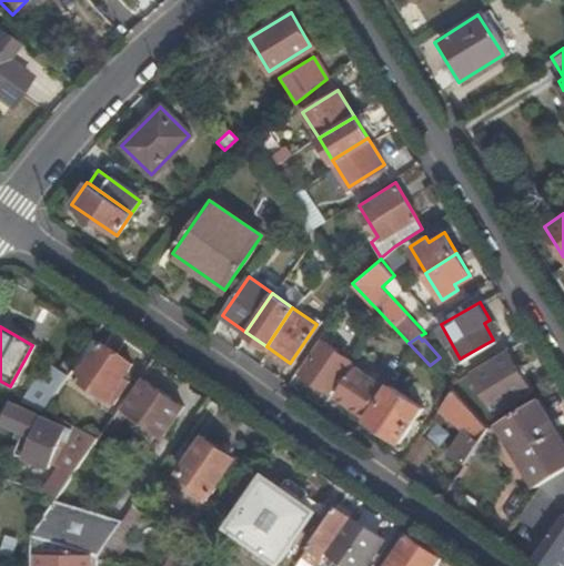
[(300,372),(330,392),(351,360),(322,340),(300,372)]
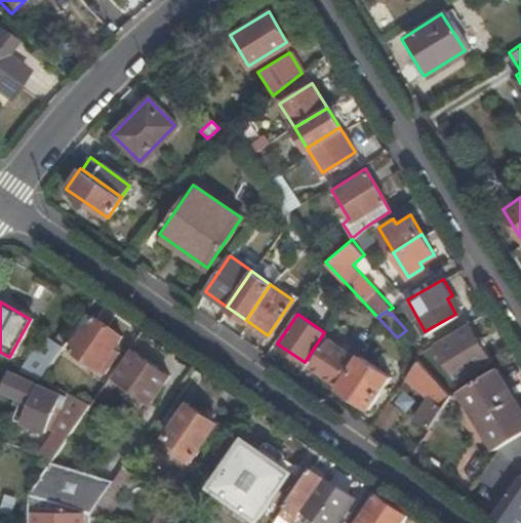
[(107,363),(103,360),(118,336),(89,316),(66,350),(94,370),(98,365),(103,368),(107,363)]
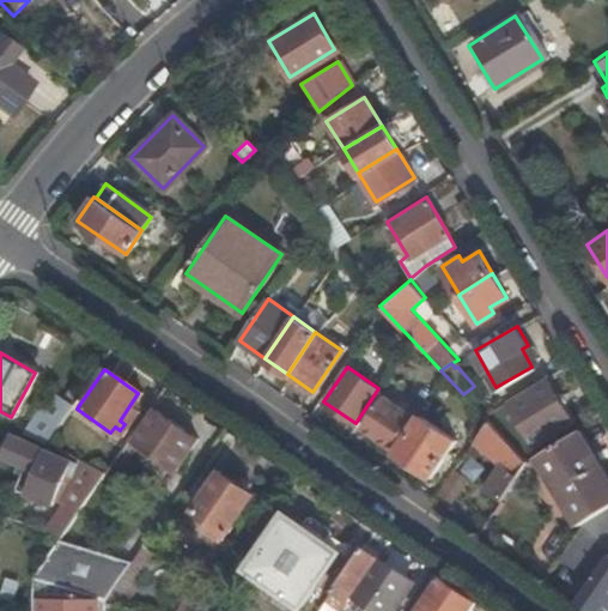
[(508,400),(533,442),(571,418),(546,379),(508,400)]
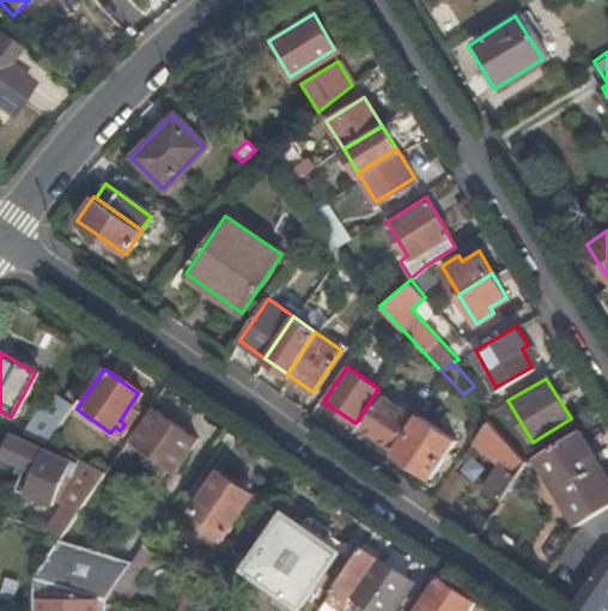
[(390,448),(426,393),(420,389),(417,394),(414,392),(403,409),(382,394),(360,427),(390,448)]
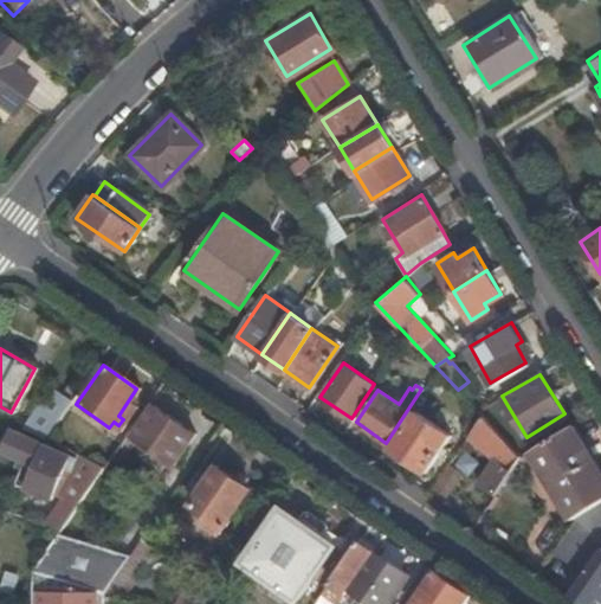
[(41,439),(69,400),(47,386),(19,429),(26,432),(41,439)]
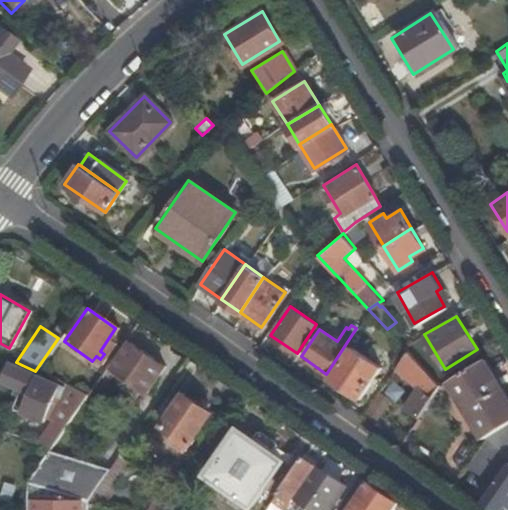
[(143,392),(161,366),(127,342),(109,369),(119,376),(116,380),(124,385),(127,381),(143,392)]
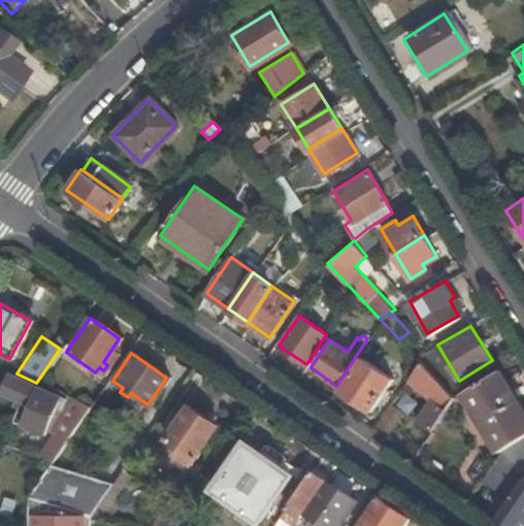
[(408,376),(418,361),(411,357),(401,371),(408,376)]
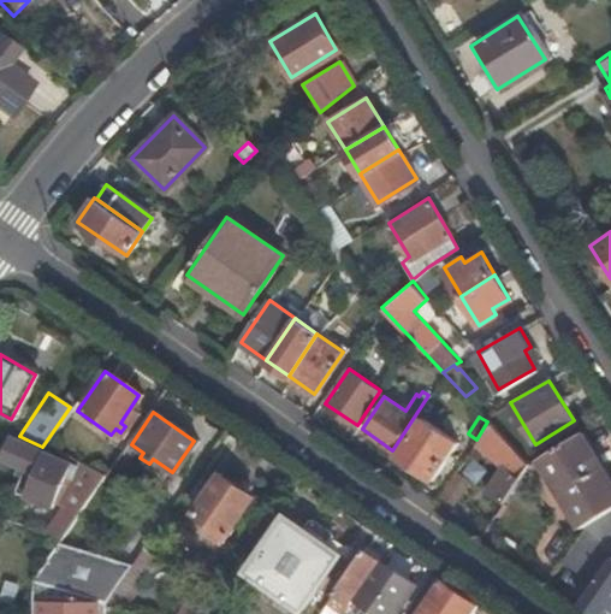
[(420,418),(396,454),(432,477),(455,441),(420,418)]
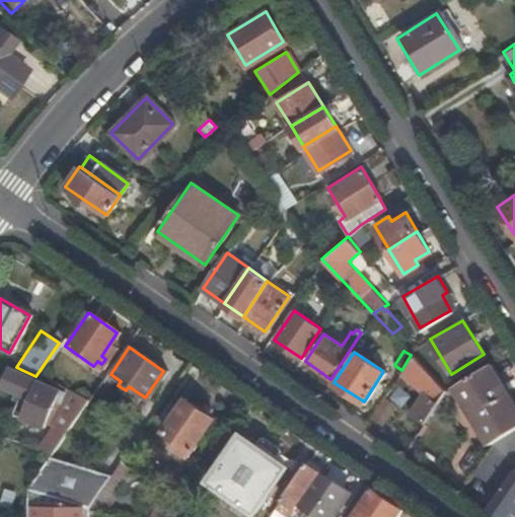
[(445,389),(412,354),(411,355),(401,370),(399,372),(423,392),(409,414),(423,423),(445,389)]
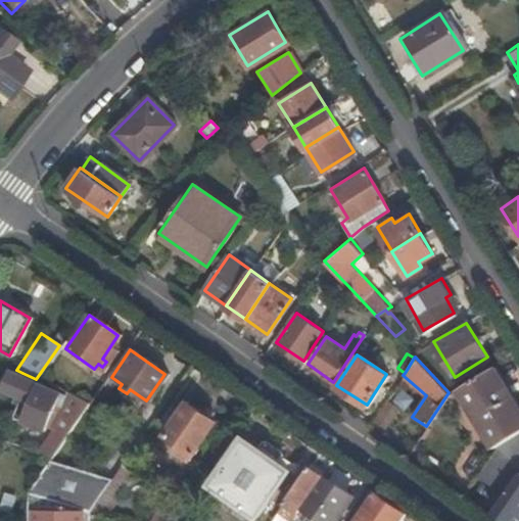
[(518,406),(493,365),(460,385),(496,445),(518,430),(518,406)]
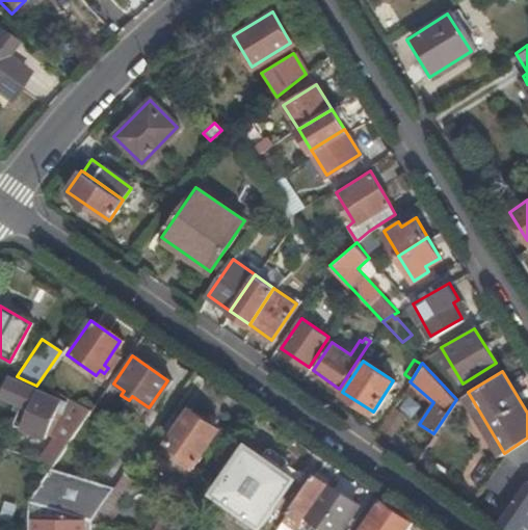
[(18,405),(29,409),(21,429),(41,439),(58,400),(7,378),(0,397),(18,405)]
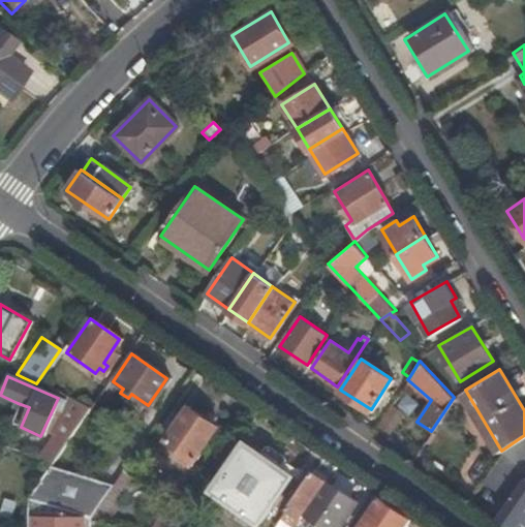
[(80,419),(87,408),(65,397),(60,408),(80,419)]
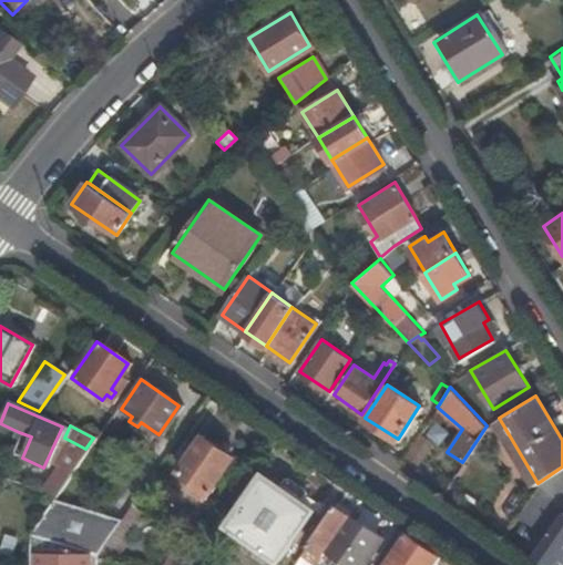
[(22,456),(31,437),(19,432),(10,452),(22,456)]
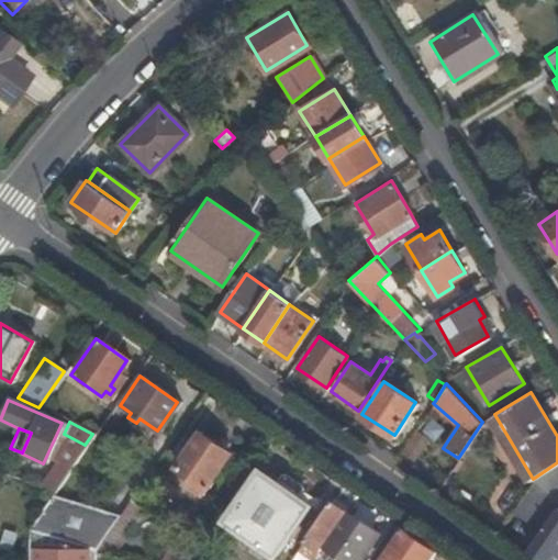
[(200,495),(230,454),(199,433),(173,468),(189,479),(186,485),(200,495)]
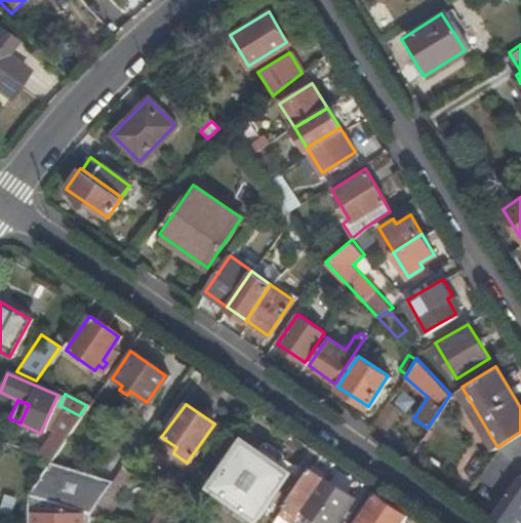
[(35,454),(48,459),(73,424),(58,414),(48,429),(52,431),(35,454)]
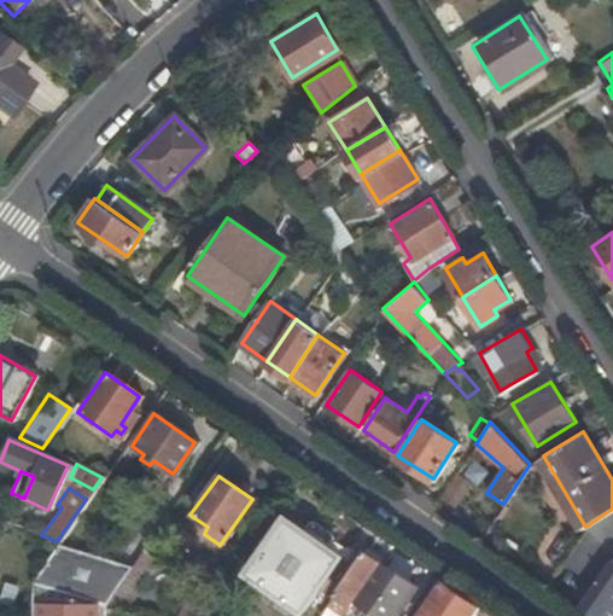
[(612,558),(612,509),(585,527),(562,562),(595,585),(612,559),(612,558)]
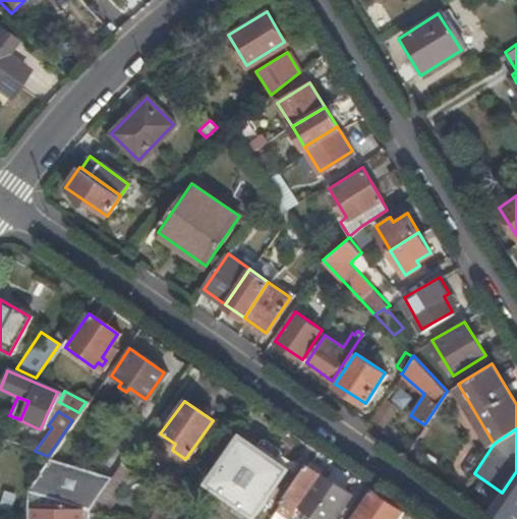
[(252,514),(283,469),(270,460),(271,458),(267,454),(260,449),(253,448),(252,449),(239,439),(209,482),(252,514)]
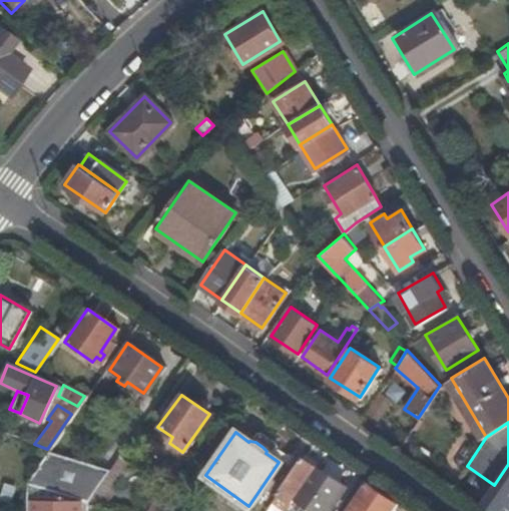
[(35,467),(24,482),(84,501),(99,479),(105,469),(46,451),(35,467)]
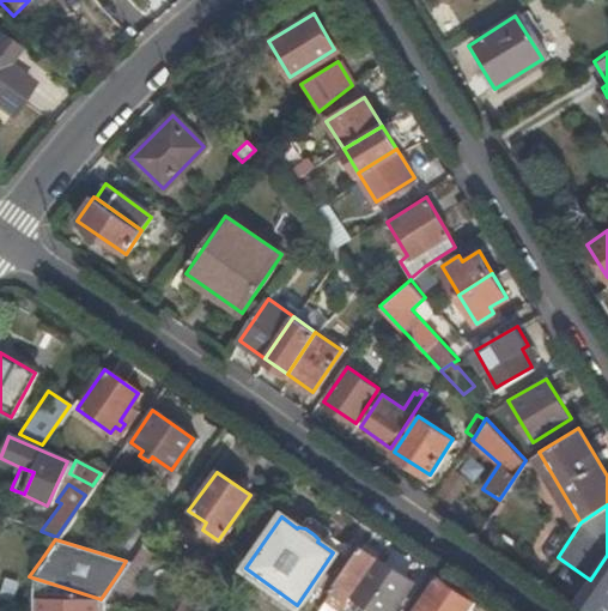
[(119,573),(101,599),(119,604),(152,556),(137,545),(126,561),(119,573)]
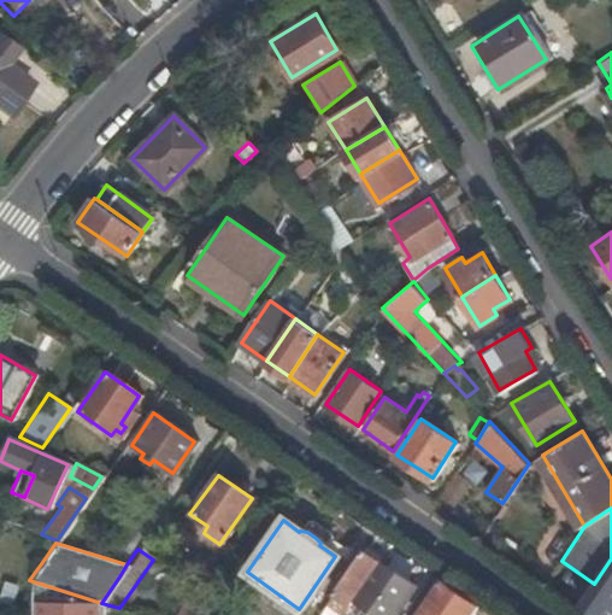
[(375,561),(360,550),(330,593),(345,603),(349,598),(375,561)]
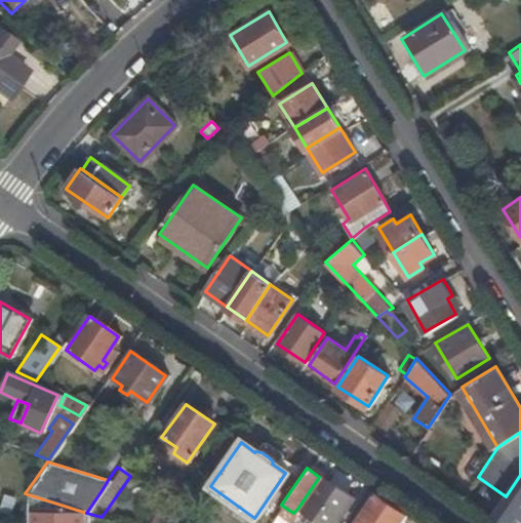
[(512,522),(518,515),(520,517),(520,475),(506,496),(493,513),(508,522),(512,522)]
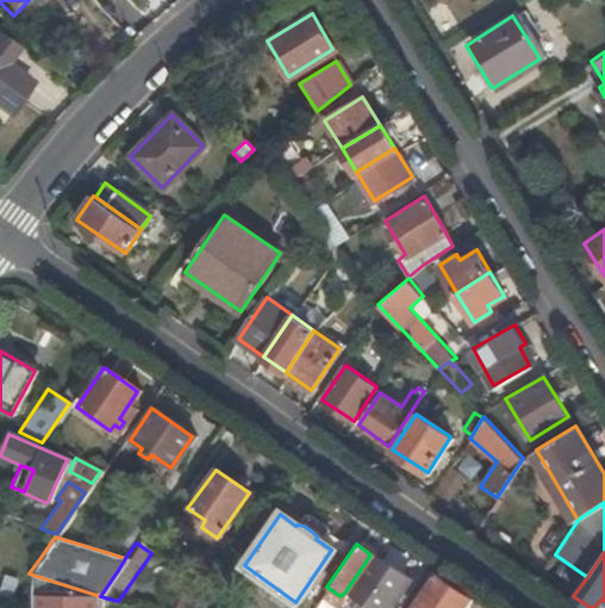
[(386,607),(406,579),(370,554),(345,591),(368,607),(386,607)]
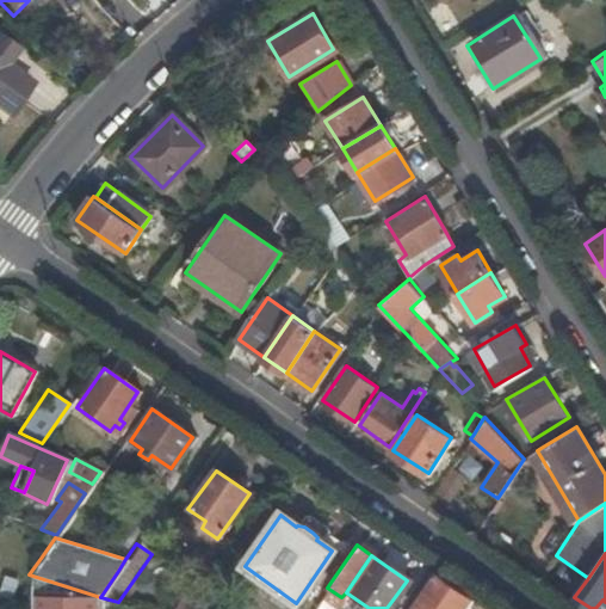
[(464,608),(471,601),(433,574),(408,608),(464,608)]
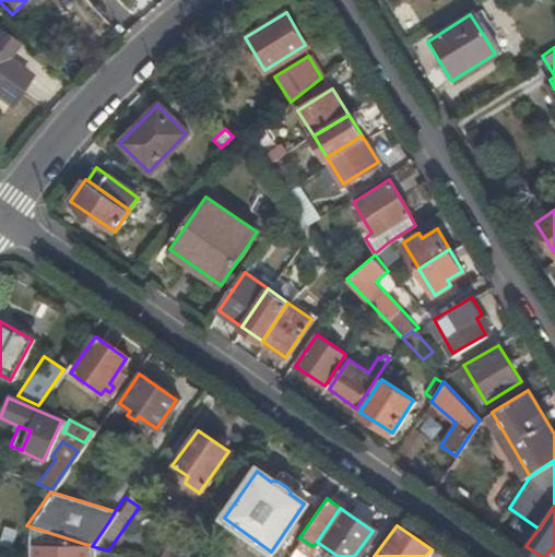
[(84,556),(85,547),(44,546),(44,541),(33,541),(33,546),(32,546),(31,556),(84,556)]
